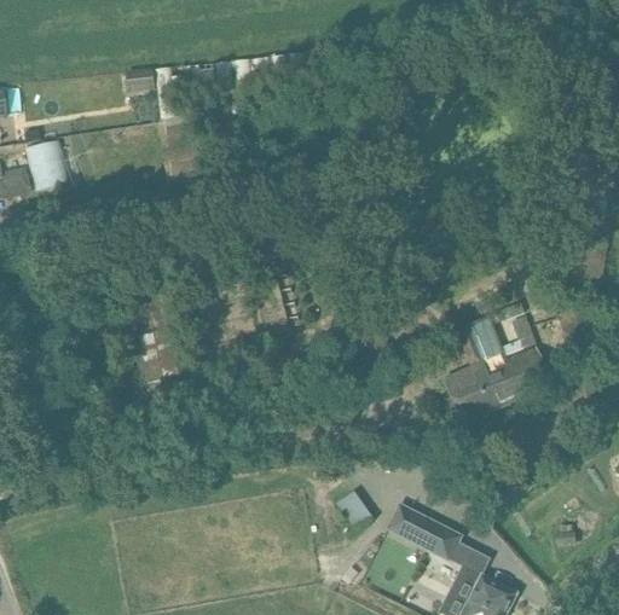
[(155,67),(126,70),(128,91),(156,88),(155,69),(155,67)]
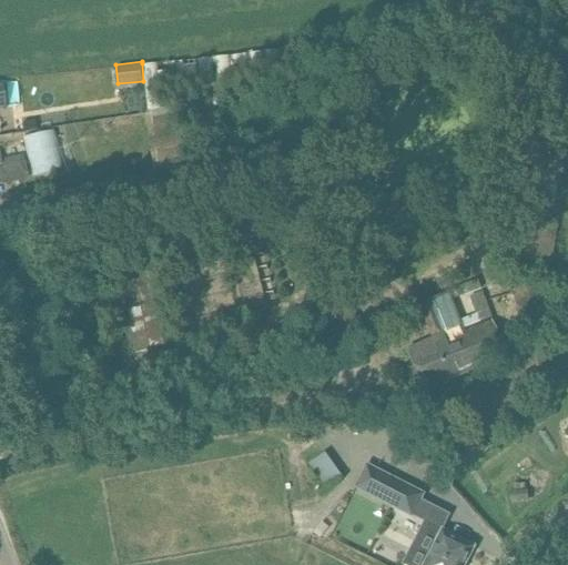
[(56,128),(22,135),(31,174),(64,167),(56,128)]
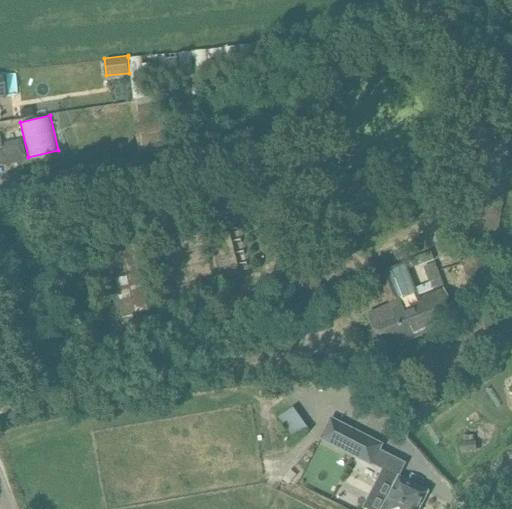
[(0,144),(1,149),(0,149),(0,163),(25,158),(20,137),(0,140),(0,144)]
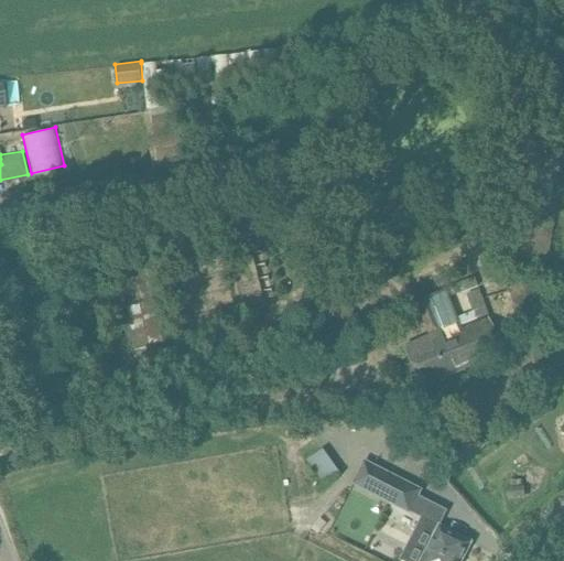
[(516,171),(502,254),(530,257),(548,259),(556,201),(554,200),(562,160),(545,158),(544,164),(527,161),(516,171)]
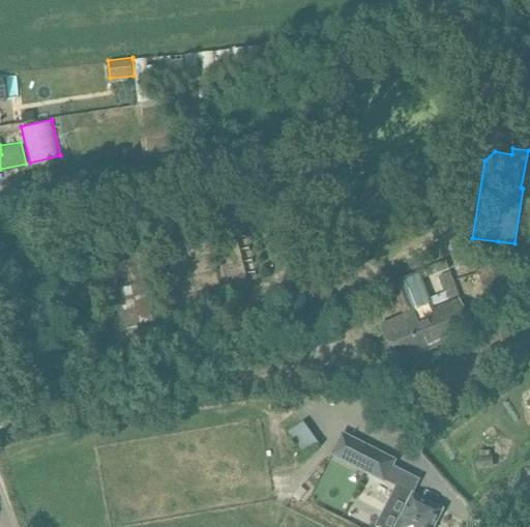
[(472,238),(467,240),(489,311),(508,305),(514,303),(498,241),(472,238)]
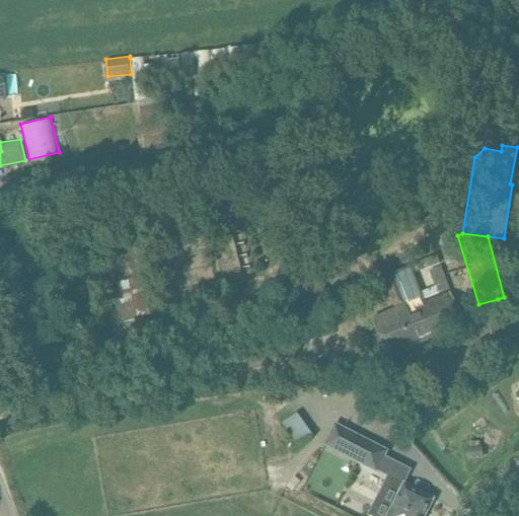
[(143,244),(104,252),(118,319),(156,311),(143,244)]
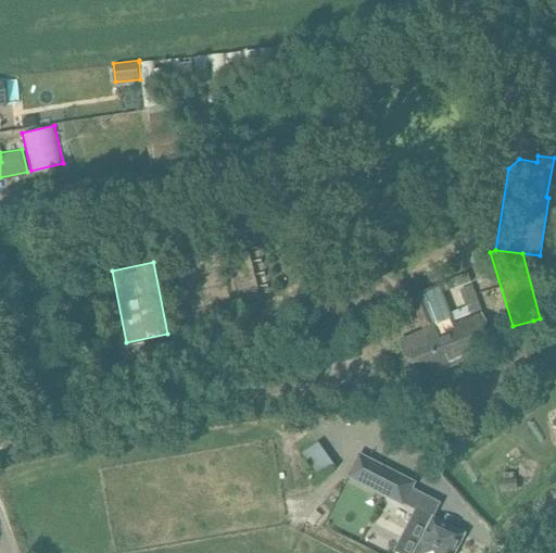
[(303,309),(295,311),(300,321),(306,341),(351,325),(353,329),(354,332),(381,324),(379,314),(395,309),(392,297),(348,310),(337,281),(318,288),(319,293),(307,298),(308,302),(302,304),(303,309)]
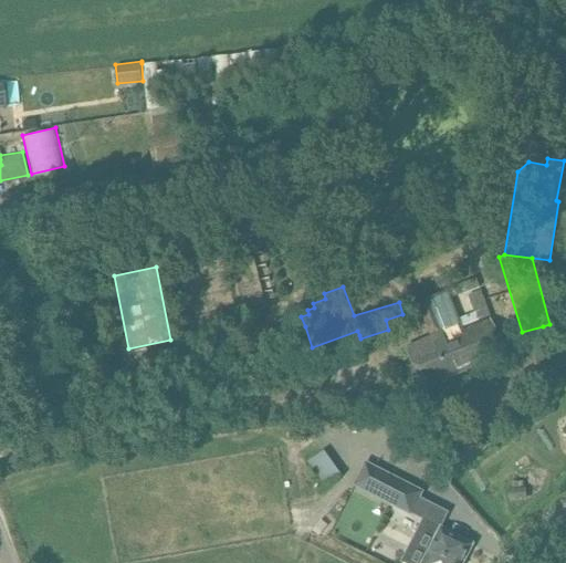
[(447,289),(427,295),(441,334),(462,326),(461,324),(458,315),(450,296),(447,289)]
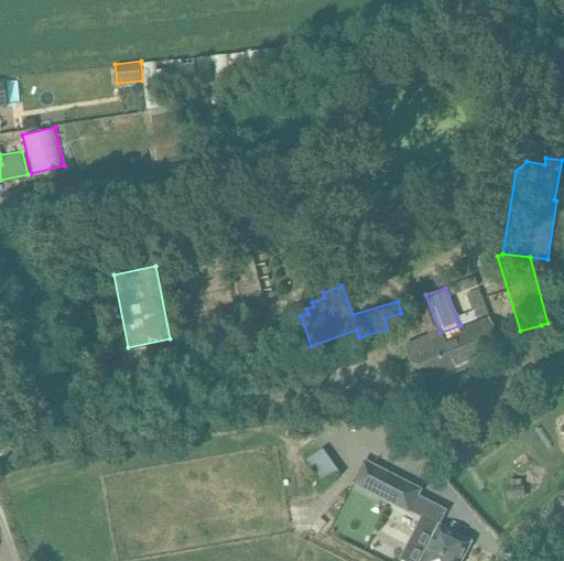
[(479,288),(466,292),(475,316),(488,312),(479,288)]
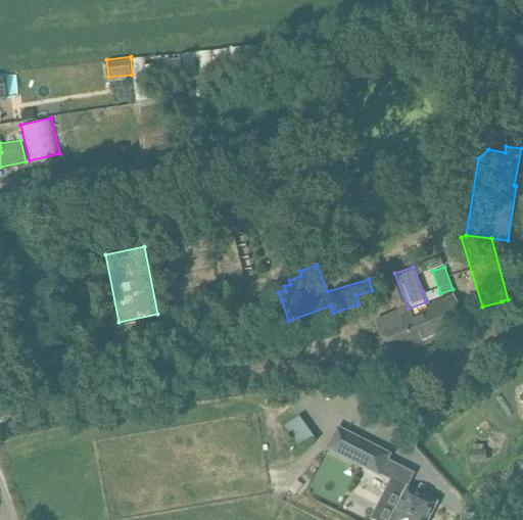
[(396,309),(379,317),(399,356),(468,321),(453,291),(441,296),(427,301),(408,309),(401,312),(398,308),(396,309)]
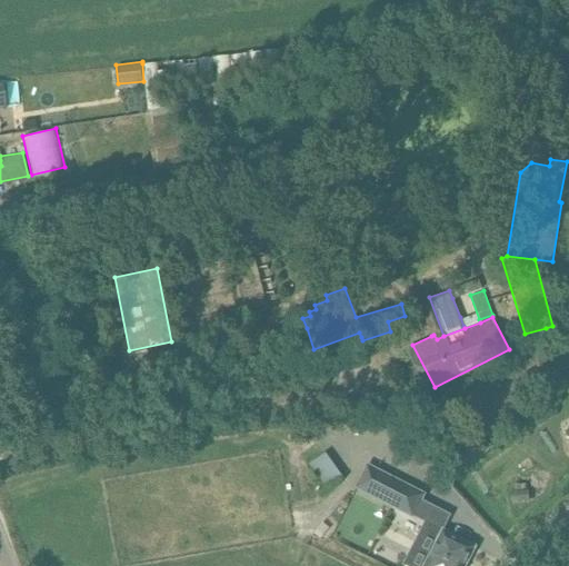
[(546,328),(525,334),(527,345),(547,385),(546,328)]
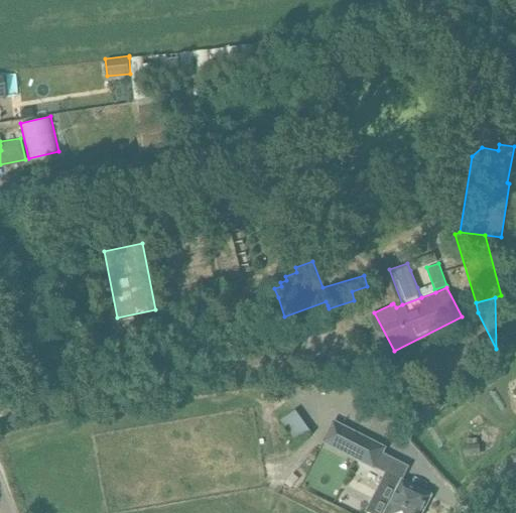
[(294,406),(279,417),(292,436),(307,426),(294,406)]
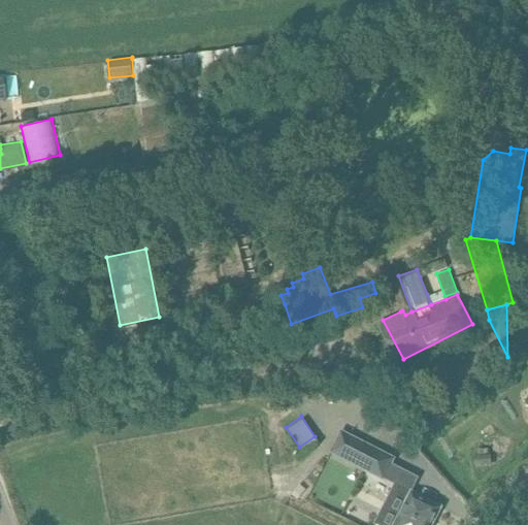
[(341,429),(331,450),(383,477),(394,456),(341,429)]
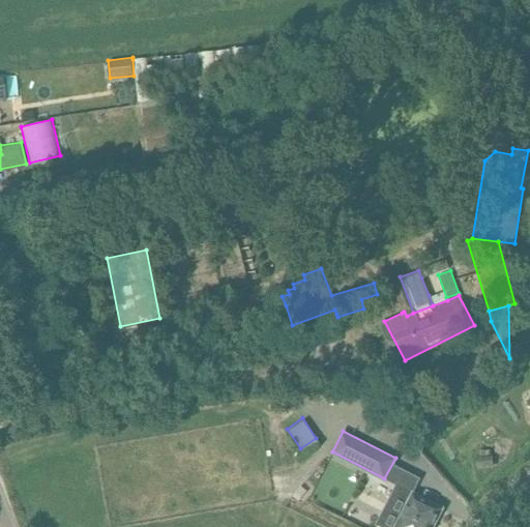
[(377,515),(391,482),(369,472),(355,504),(377,515)]
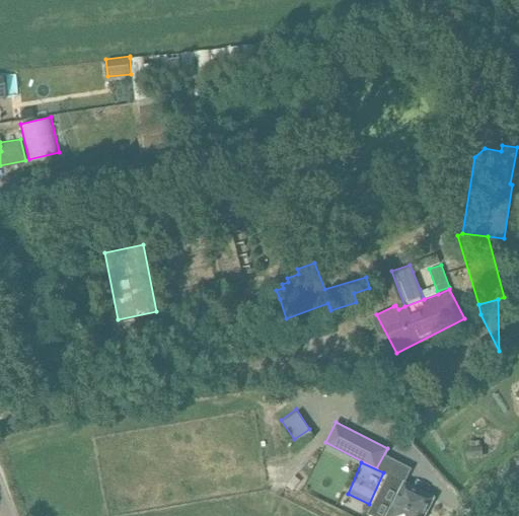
[(387,474),(368,513),(373,515),(423,515),(433,497),(404,482),(403,483),(387,474)]
